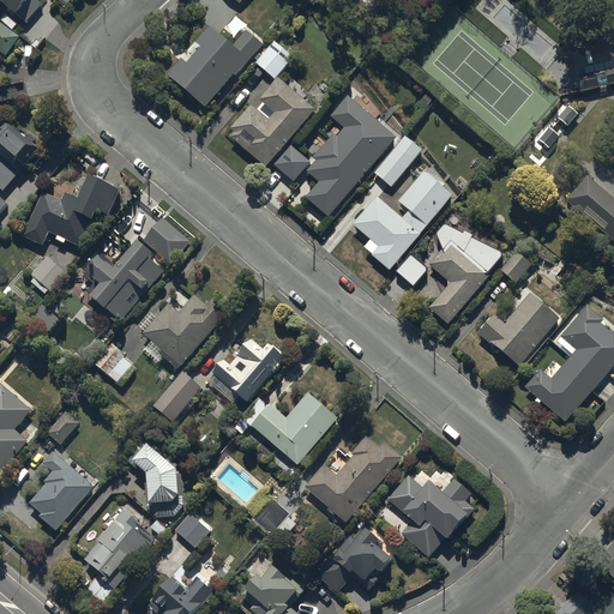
[(1,0),(5,2),(0,7),(0,17),(12,29),(22,18),(26,22),(44,2),(41,0),(1,0)]
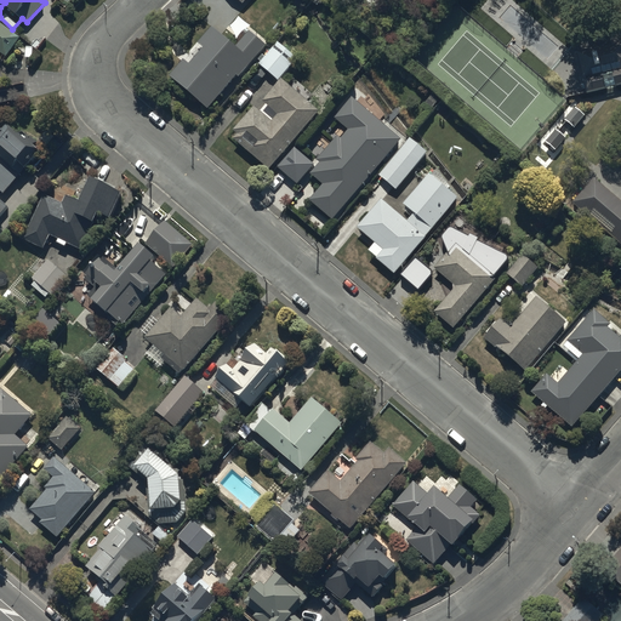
[(21,36),(0,21),(0,51),(6,56),(21,36)]
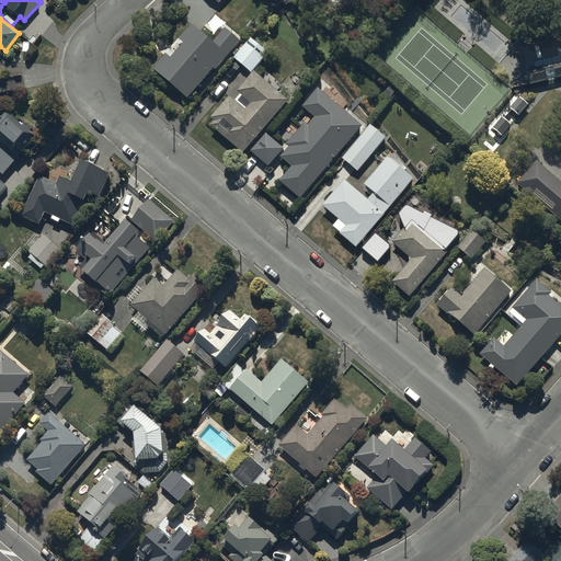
[(165,54),(153,68),(187,98),(214,68),(216,69),(240,42),(225,29),(213,42),(192,24),(179,38),(184,43),(171,58),(165,54)]
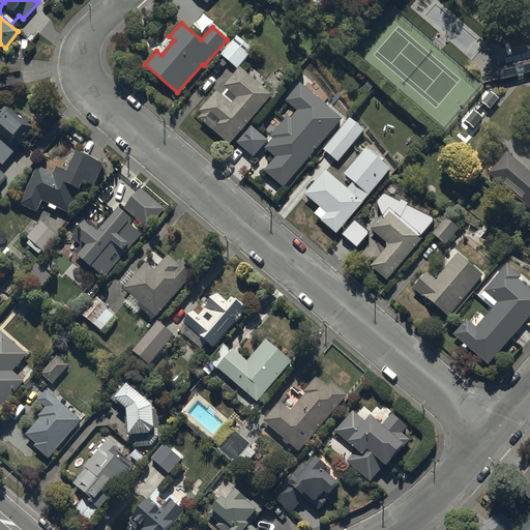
[(221,54),(237,68),(254,50),(237,35),(221,54)]
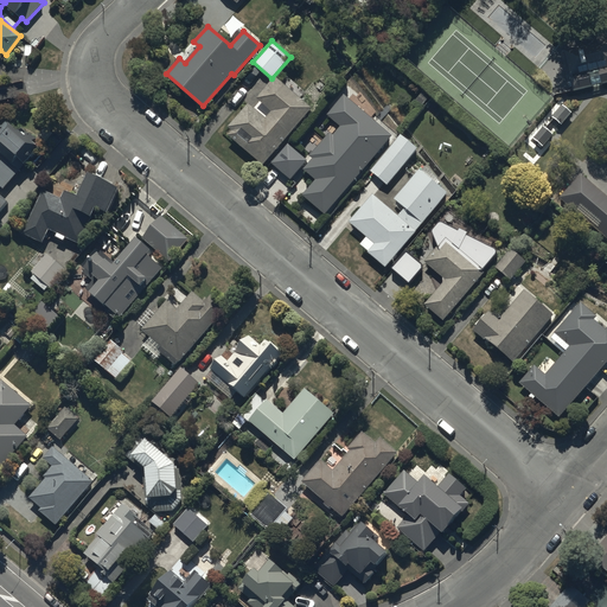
[(263,166),(312,109),(275,77),(256,98),(272,112),(266,119),(248,103),(228,128),(231,132),(228,136),(263,166)]
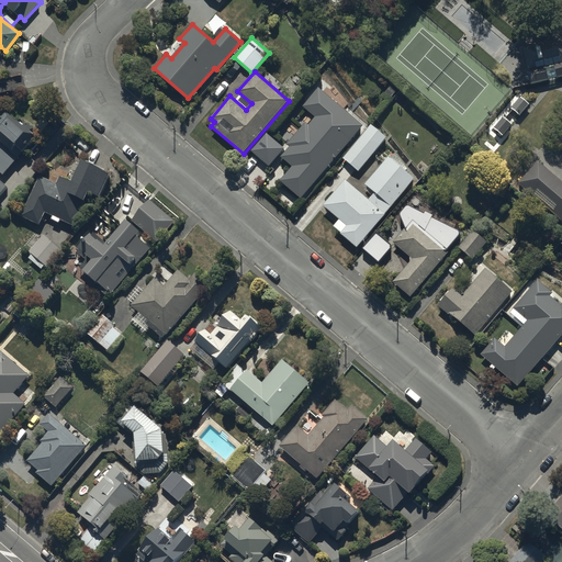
[(280,182),(301,200),(363,126),(318,88),(303,107),(305,109),(315,117),(308,125),(305,122),(287,145),(290,147),(281,157),(292,167),(280,182)]
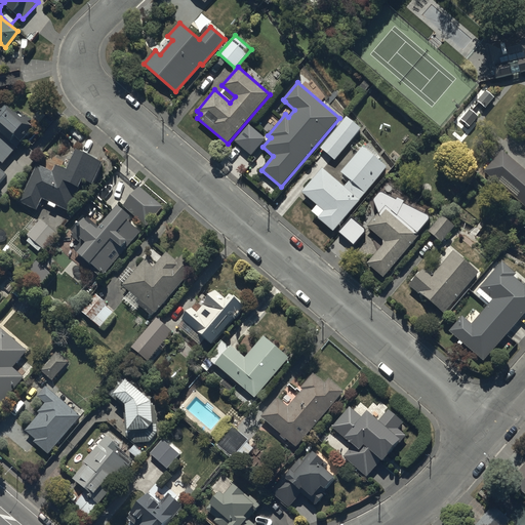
[(0,159),(4,163),(36,126),(9,104),(3,110),(0,107),(0,159)]
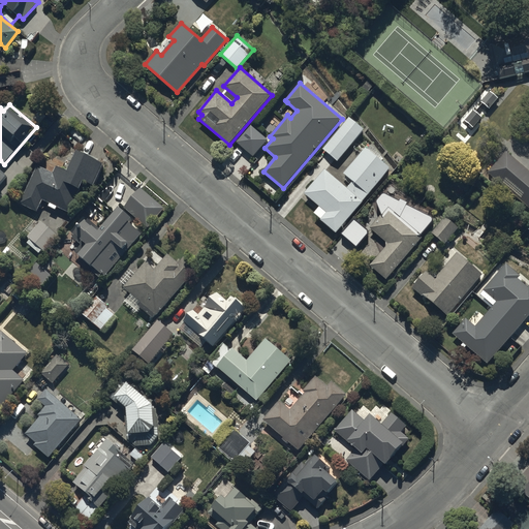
[(349,118),(322,150),(338,161),(364,129),(349,118)]
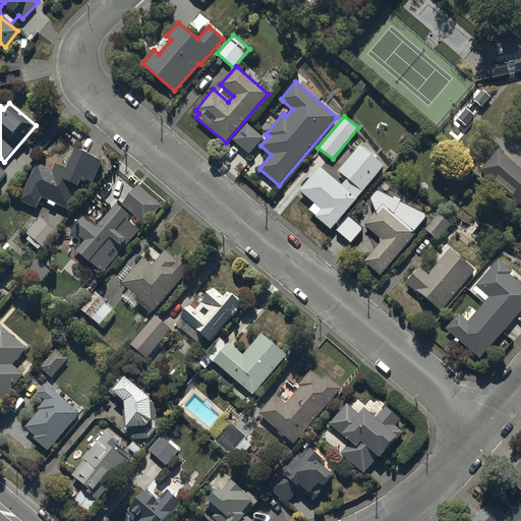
[(233,140),(249,155),(250,155),(265,138),(247,124),(233,140)]
